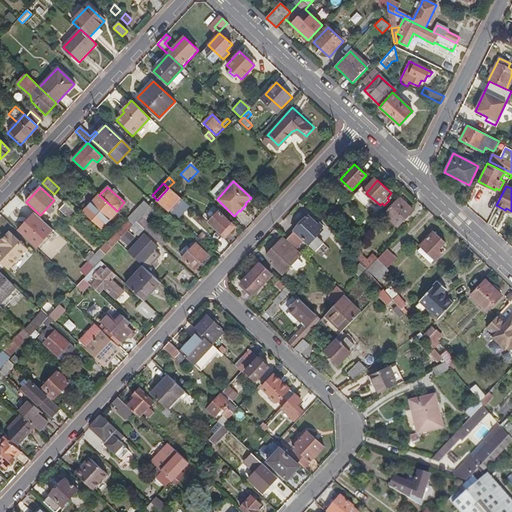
[(168,211),(180,199),(168,188),(157,200),(156,201),(162,206),(168,211)]
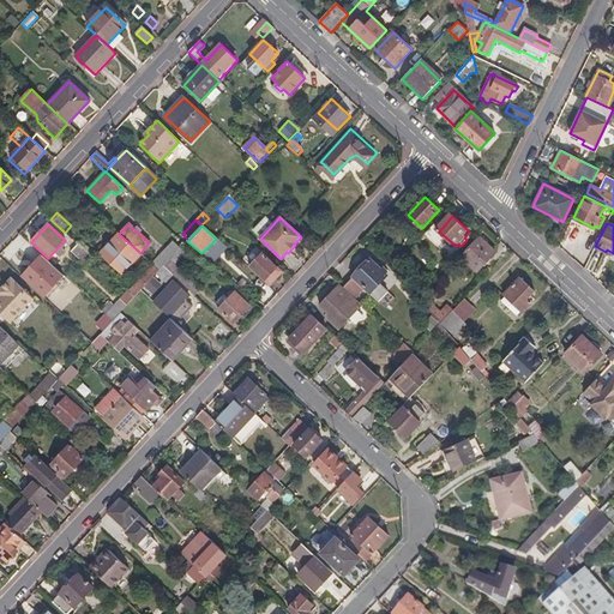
[(121,274),(140,253),(119,234),(100,254),(121,274)]
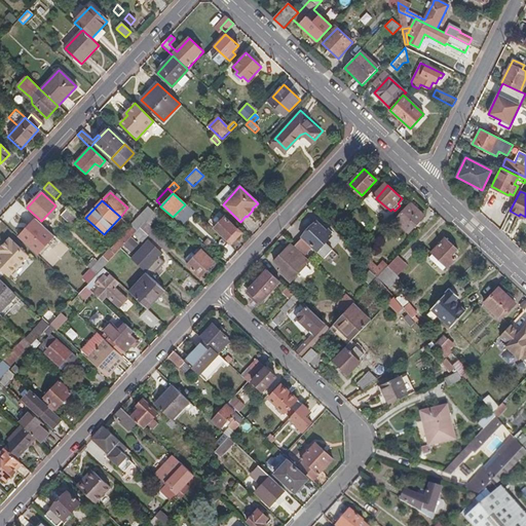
[(409,232),(424,216),(411,203),(396,220),(409,232)]
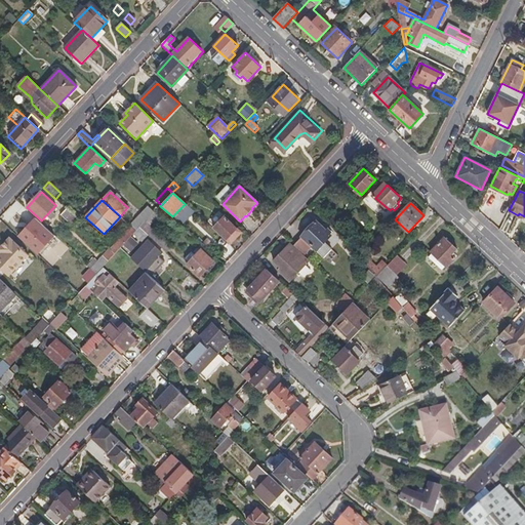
[(77,219),(66,208),(61,215),(72,226),(77,219)]
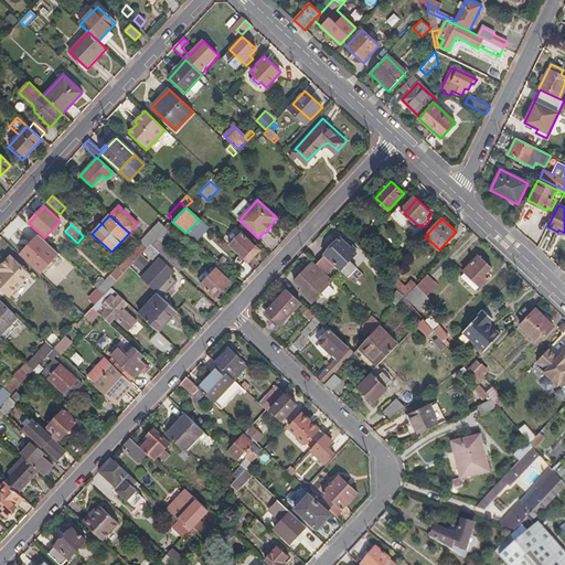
[(150,245),(162,232),(158,227),(151,235),(150,234),(140,244),(141,245),(147,249),(150,245)]
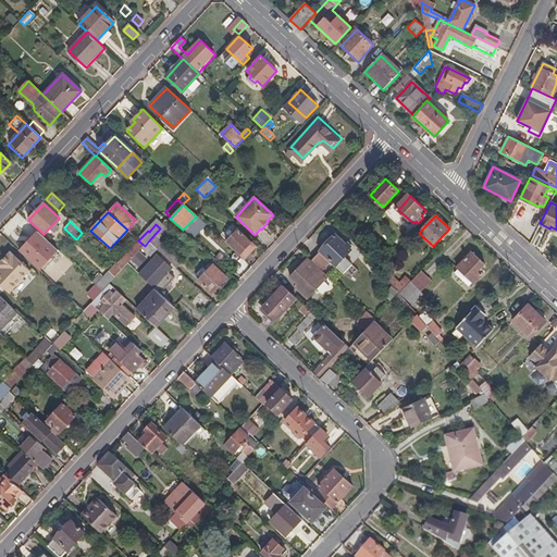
[(183,264),(157,240),(169,227),(165,224),(160,229),(148,242),(149,243),(157,249),(178,270),(183,264)]
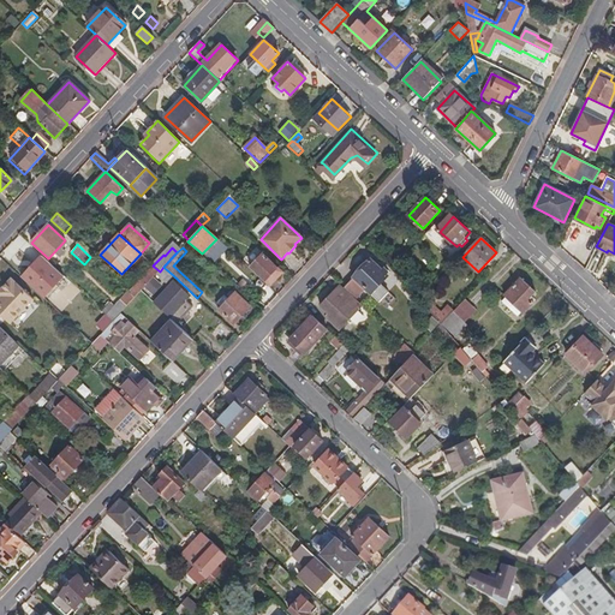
[(25,281),(41,264),(25,250),(10,266),(25,281)]
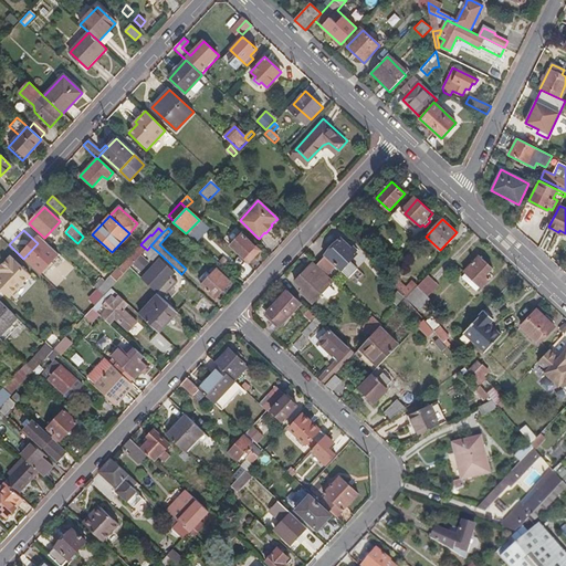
[(260,251),(242,234),(231,247),(249,263),(260,251)]
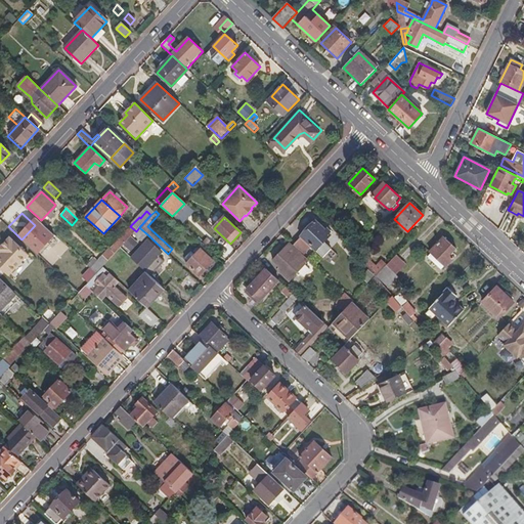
[(340,224),(335,220),(331,223),(336,229),(340,224)]
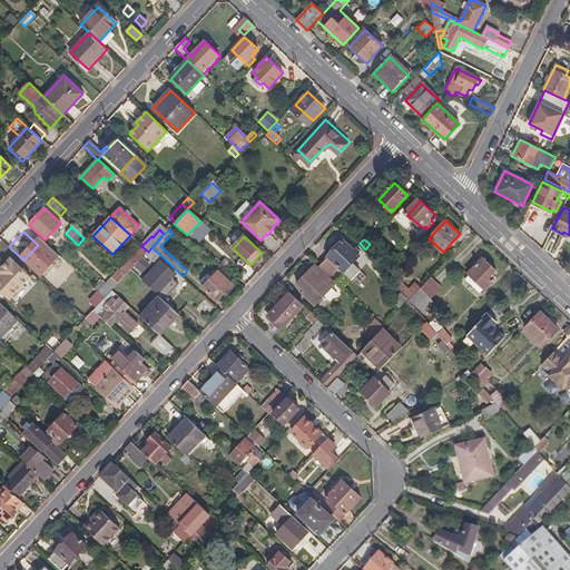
[(360,271),(352,264),(359,257),(343,242),(318,267),(330,277),(338,268),(351,281),(360,271)]
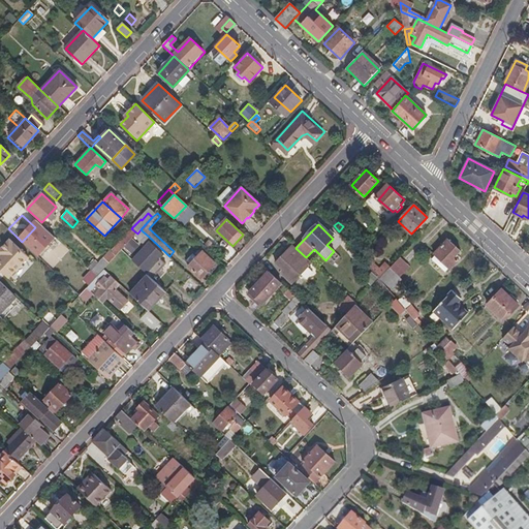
[(121,251),(137,234),(132,229),(112,252),(116,256),(121,251)]
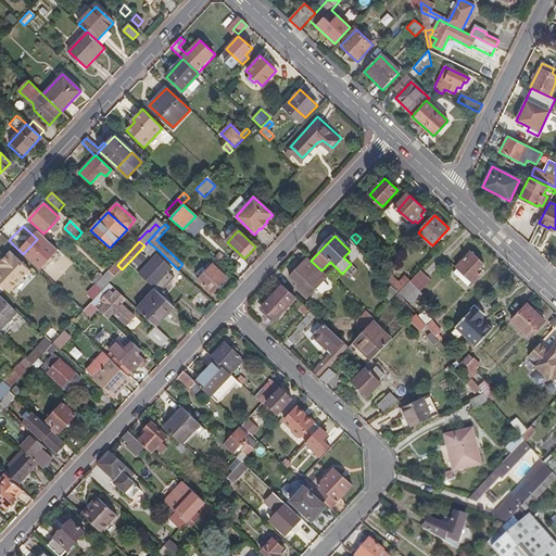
[(156,249),(149,242),(143,248),(151,255),(156,249)]
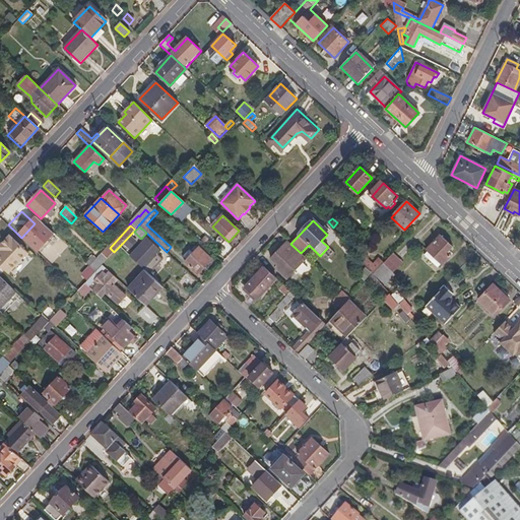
[(0,265),(8,273),(27,253),(9,236),(1,244),(5,247),(1,251),(0,252),(0,265)]
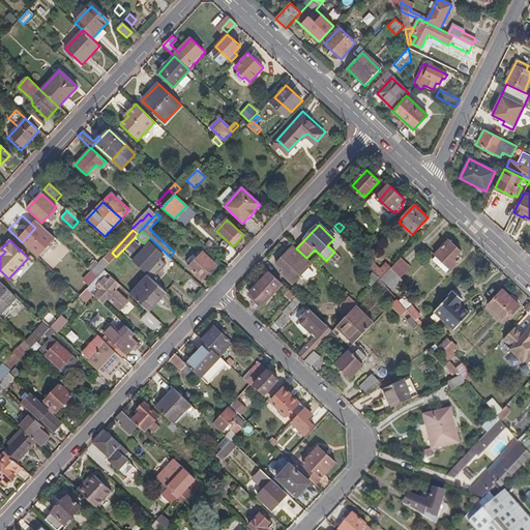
[(455,258),(461,252),(448,240),(436,255),(451,269),(459,261),(455,258)]
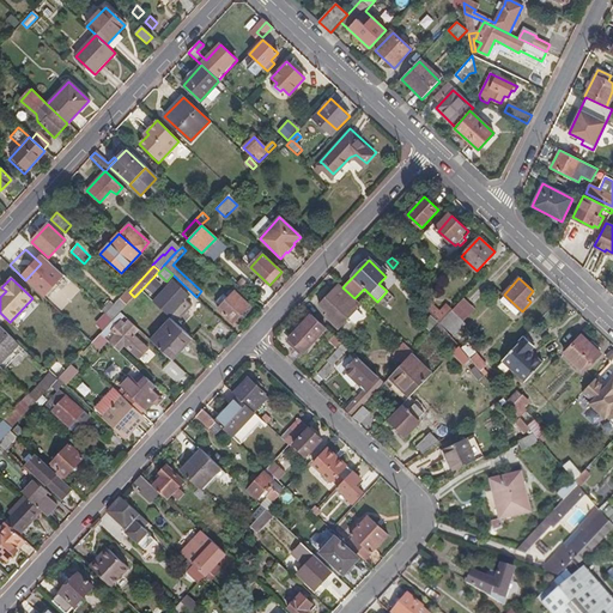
[(184,299),(188,295),(173,280),(153,302),(171,319),(176,323),(192,305),(184,299)]
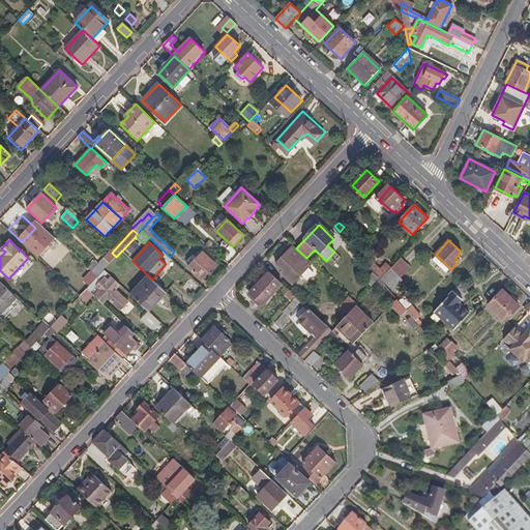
[(312,265),(292,246),(275,264),(285,272),(283,275),(292,285),(312,265)]
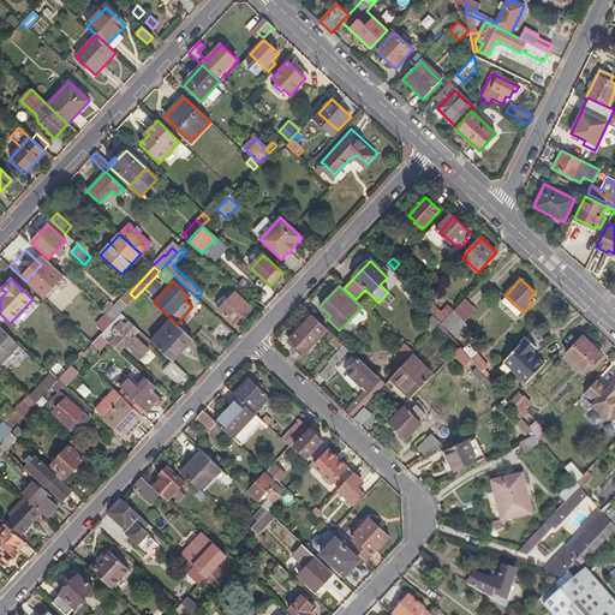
[(108,303),(101,311),(113,322),(120,314),(135,298),(130,293),(129,292),(114,308),(108,303)]
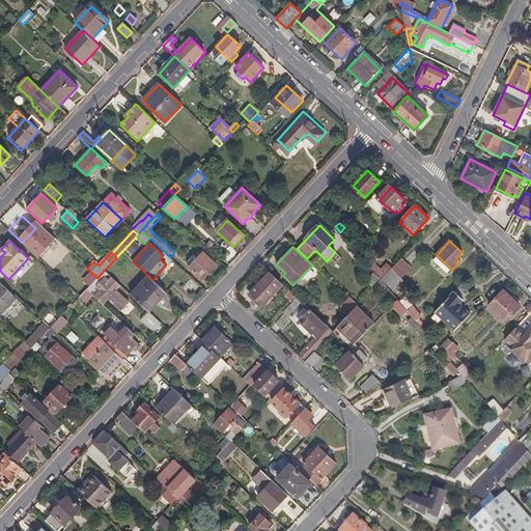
[(189,268),(201,279),(206,274),(210,277),(213,274),(210,271),(216,264),(203,253),(197,259),(193,255),(186,262),(191,267),(189,268)]
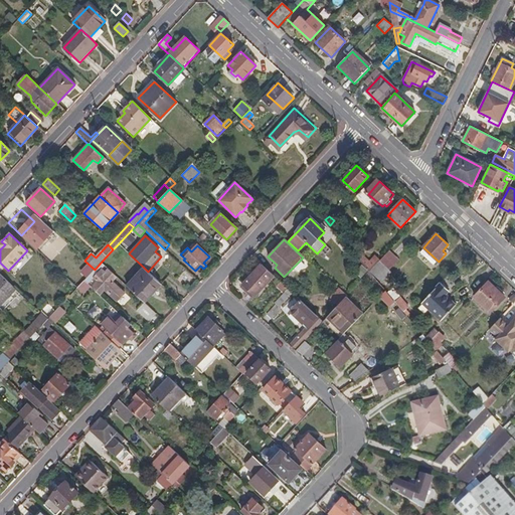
[(369,262),(359,250),(354,253),(364,266),(368,271),(369,271),(378,261),(380,260),(375,255),(369,262)]
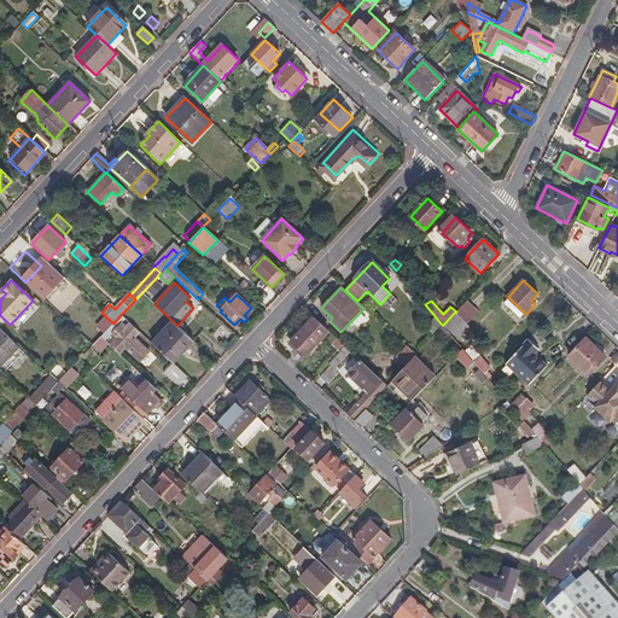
[(466,325),(479,312),(466,301),(456,312),(454,313),(466,325)]
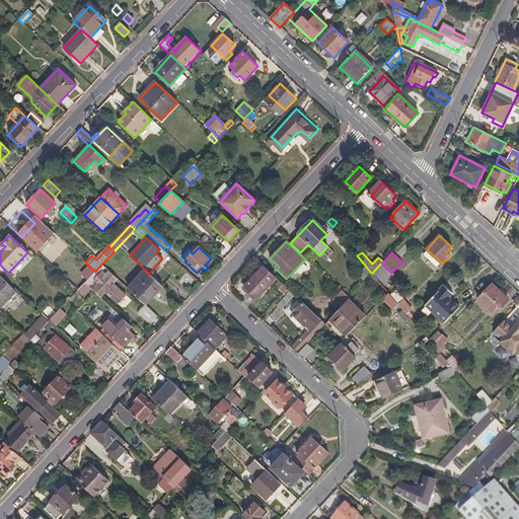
[(384,284),(392,275),(391,273),(381,263),(372,273),(384,284)]
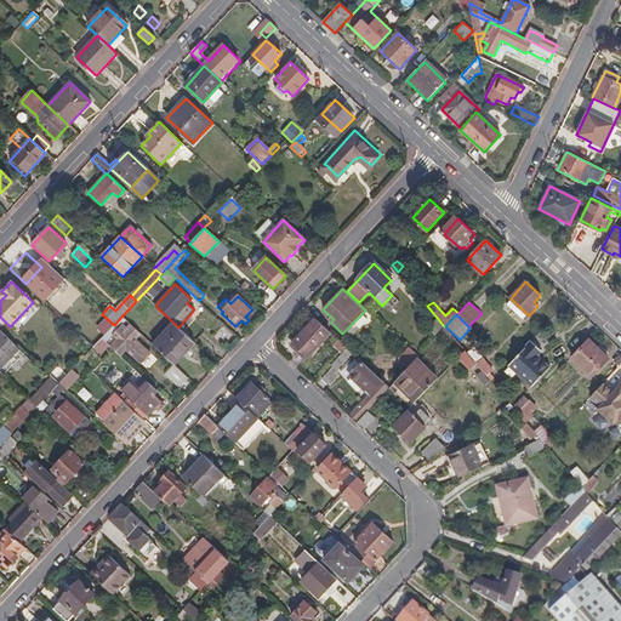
[(135,341),(141,335),(130,325),(126,329),(121,325),(126,320),(121,317),(114,325),(113,326),(106,335),(101,339),(106,343),(113,336),(118,340),(112,347),(121,355),(126,351),(141,364),(149,354),(135,341)]
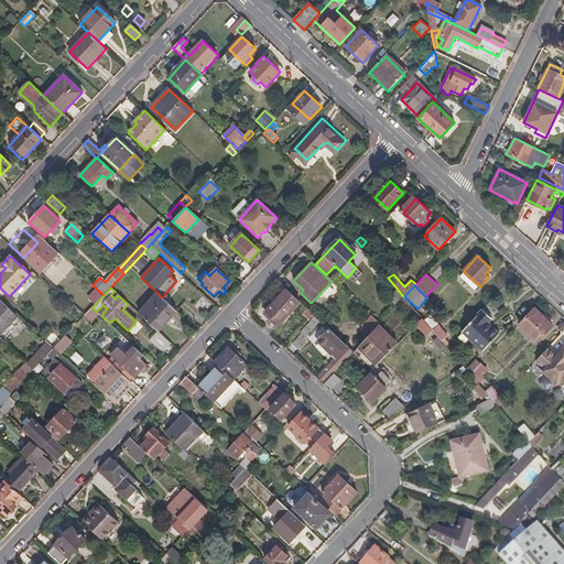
[(279,324),(300,302),(286,290),(266,313),(279,324)]
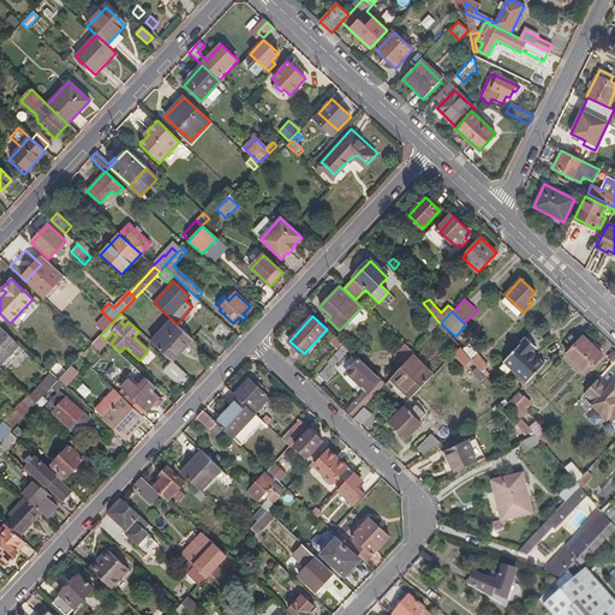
[(105,332),(112,323),(106,317),(97,326),(105,332)]
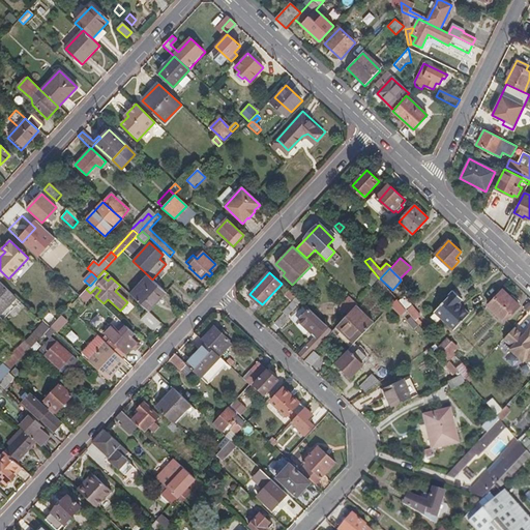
[(372,286),(378,278),(373,273),(365,281),(372,286)]
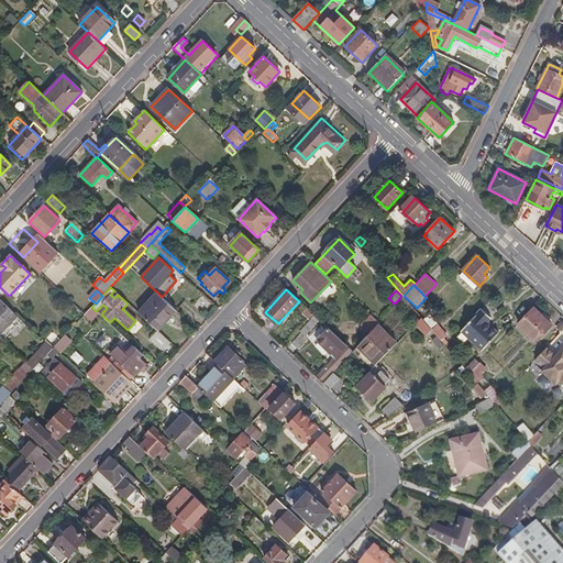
[(162,297),(157,293),(139,313),(157,331),(176,311),(162,297)]
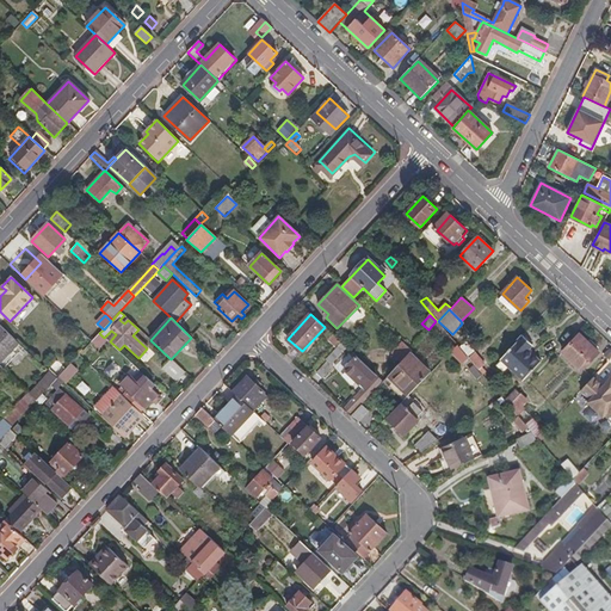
[(0,359),(17,341),(0,326),(0,359)]
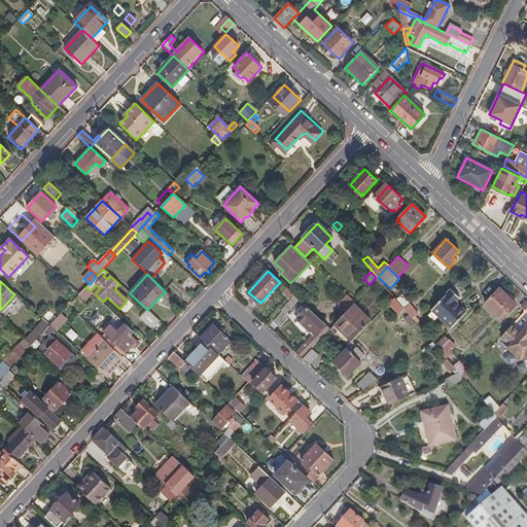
[(93,293),(90,291),(85,287),(79,294),(78,295),(84,302),(93,293)]
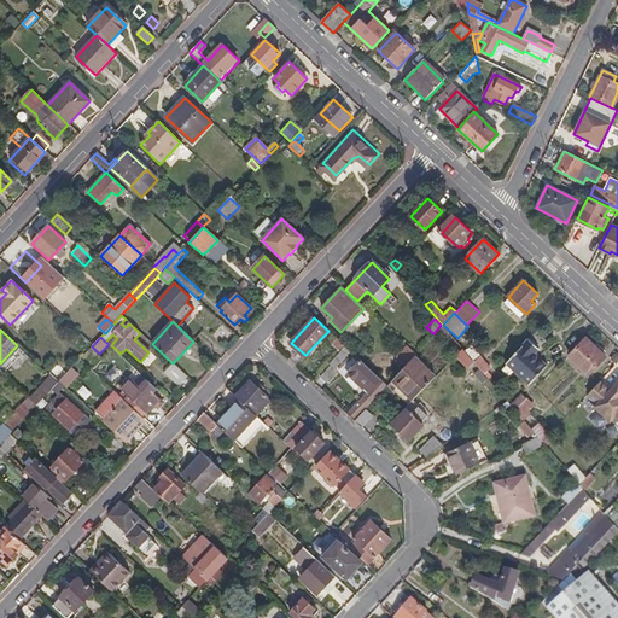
[(344,347),(337,339),(333,344),(340,351),(344,347)]
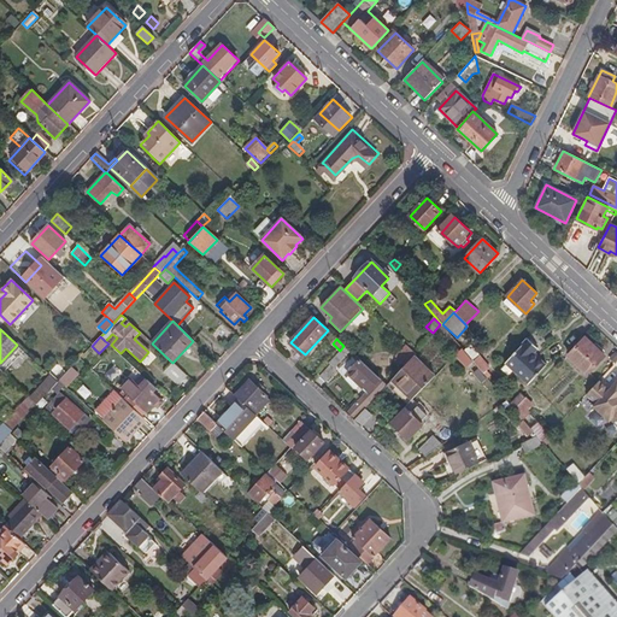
[(538,348),(528,339),(505,363),(506,364),(501,369),(509,376),(513,371),(528,385),(546,365),(533,353),(538,348)]
